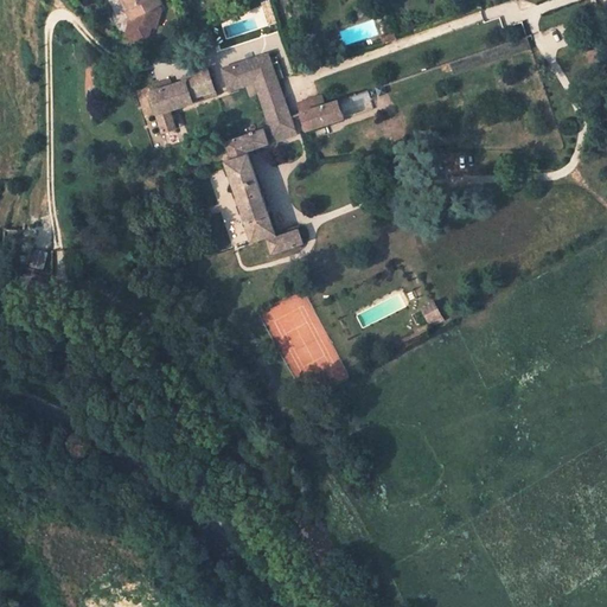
[(126,0),(122,0),(133,17),(135,16),(126,0)]
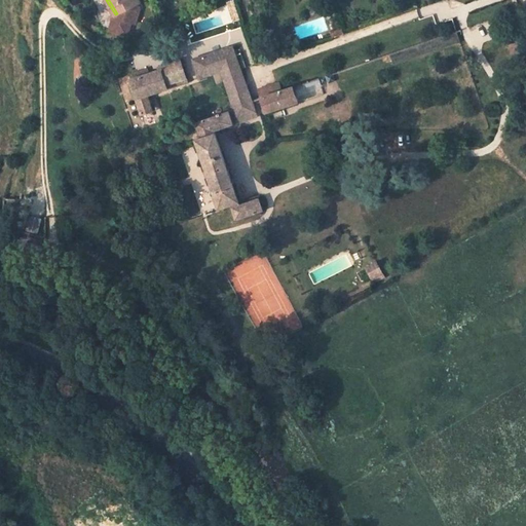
[(109,0),(117,13),(115,14),(110,30),(127,36),(132,22),(136,23),(141,8),(138,3),(140,2),(138,0),(109,0)]
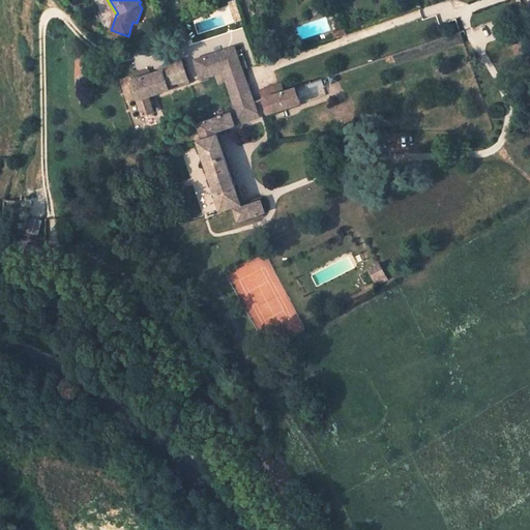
[(344,29),(332,33),(333,39),(346,35),(344,29)]
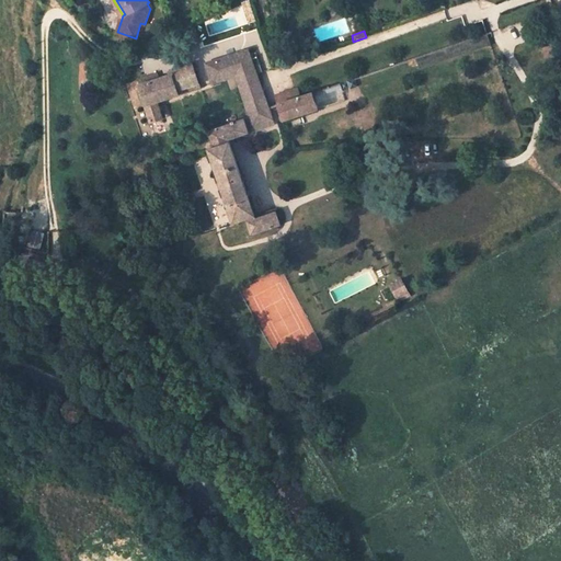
[(274,124),(248,49),(207,63),(214,82),(236,76),(251,116),(212,130),(217,147),(209,149),(235,221),(247,217),(252,233),(279,224),(275,212),(255,218),(229,139),(274,124)]
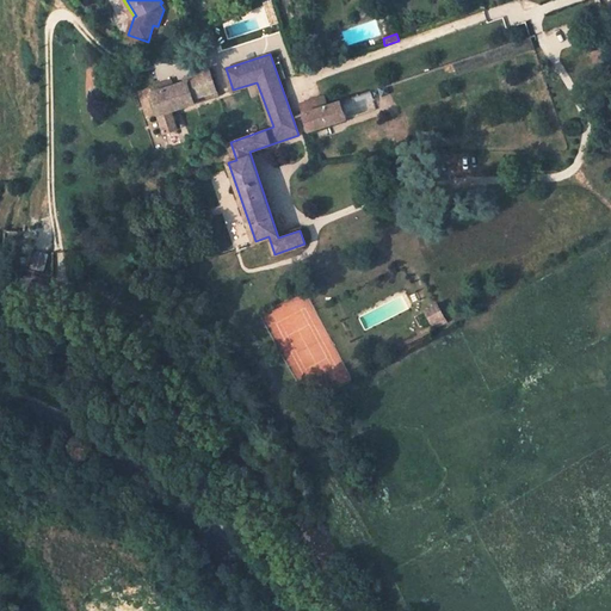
[(217,96),(209,71),(185,79),(186,81),(171,87),(153,93),(165,134),(179,129),(172,111),(217,96)]
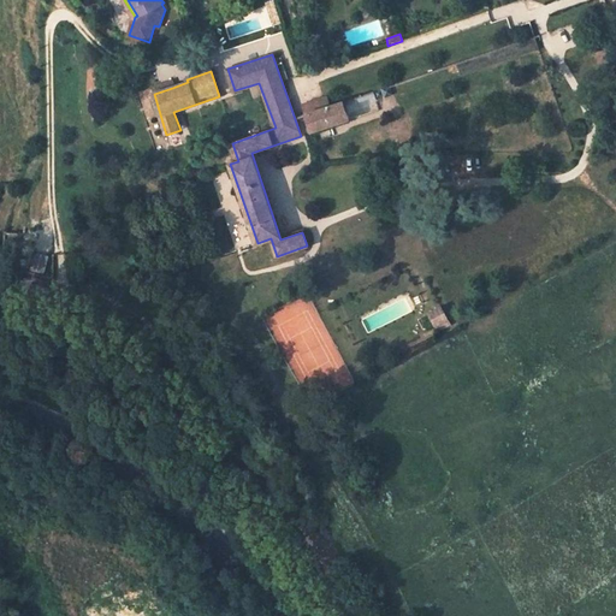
[(307,114),(306,114),(312,131),(379,110),(375,98),(383,95),(383,98),(390,95),(388,87),(325,108),(323,101),(312,105),(314,112),(307,114)]
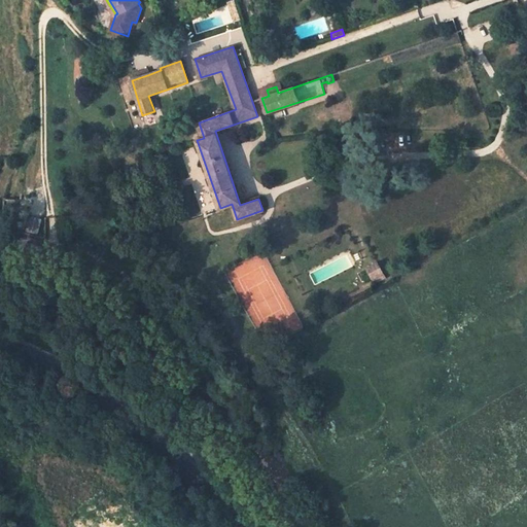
[(275,84),(260,90),(262,98),(269,96),(267,90),(276,86),(275,84)]
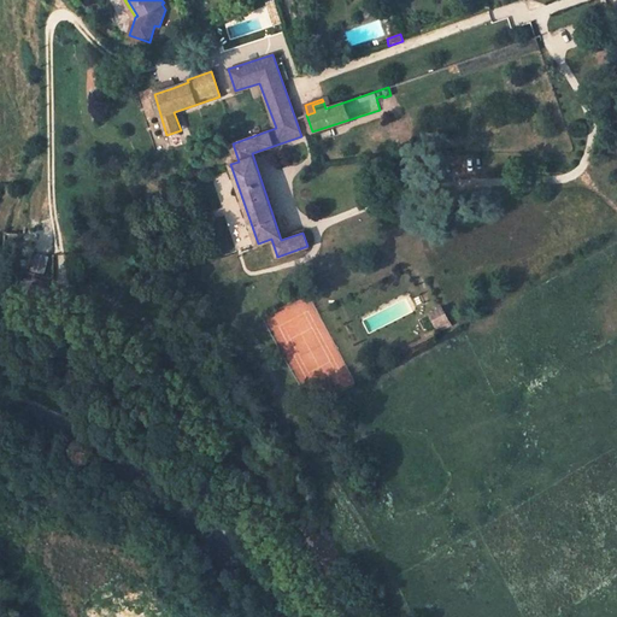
[(442,309),(429,315),(436,328),(450,322),(442,309)]
